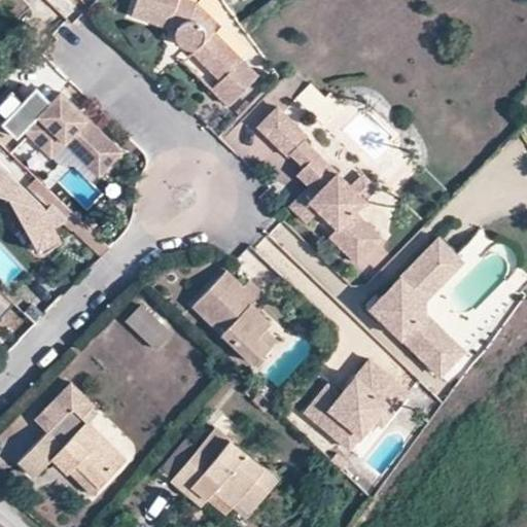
[(23,0),(0,0),(0,8),(11,20),(21,10),(27,3),(23,0)]
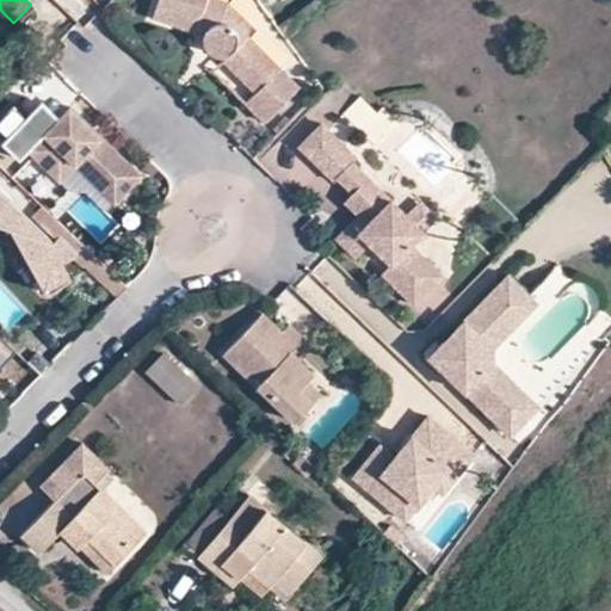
[(255,92),(245,103),(265,122),(300,87),(246,36),(246,24),(224,4),(214,0),(155,0),(150,19),(193,32),(196,24),(207,28),(203,31),(202,37),(202,42),(203,47),(205,50),(207,53),(209,55),(214,57),(218,57),(223,57),(224,59),(222,61),(255,92)]
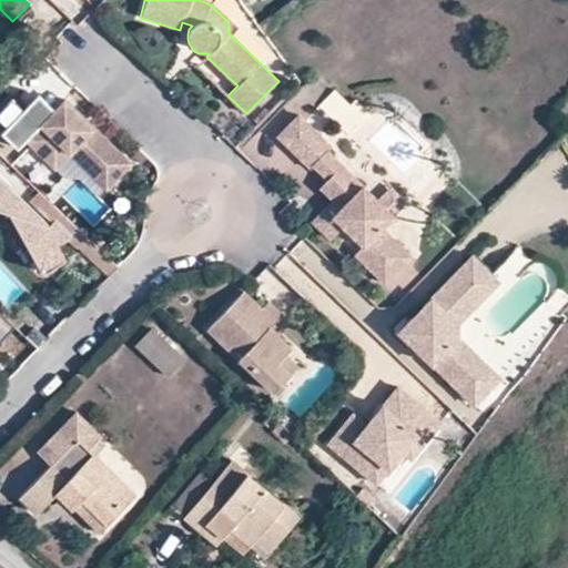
[(196,67),(227,95),(237,85),(206,57),(196,67)]
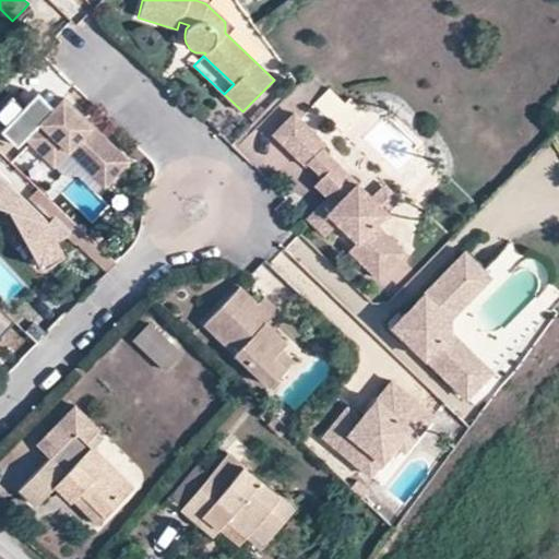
[(63,97),(44,117),(32,105),(11,126),(51,165),(69,149),(105,185),(128,161),(92,126),(73,107),(63,97)]
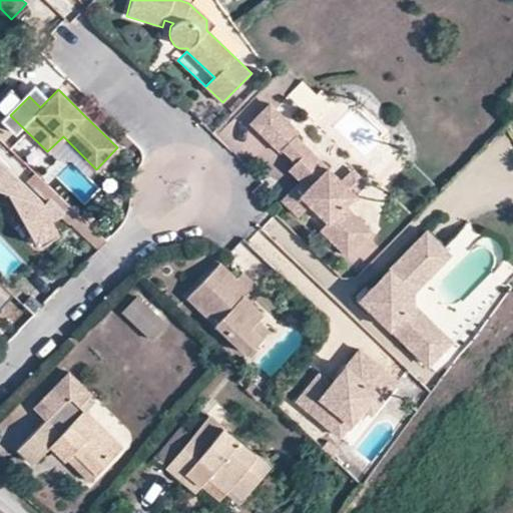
[(343,236),(336,244),(352,261),(376,235),(349,209),(360,198),(299,139),(303,136),(273,107),(253,127),(271,143),(284,155),(286,153),(300,165),(312,177),(319,184),(306,198),(299,192),(286,204),(303,220),(315,208),(332,225),(343,236)]
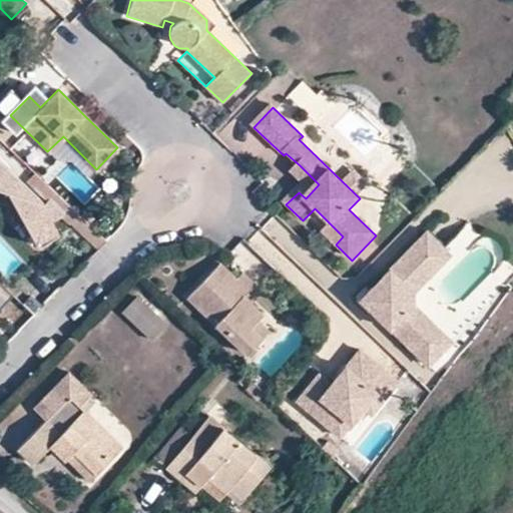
[(0,162),(0,189),(4,191),(36,244),(57,232),(41,201),(0,162)]
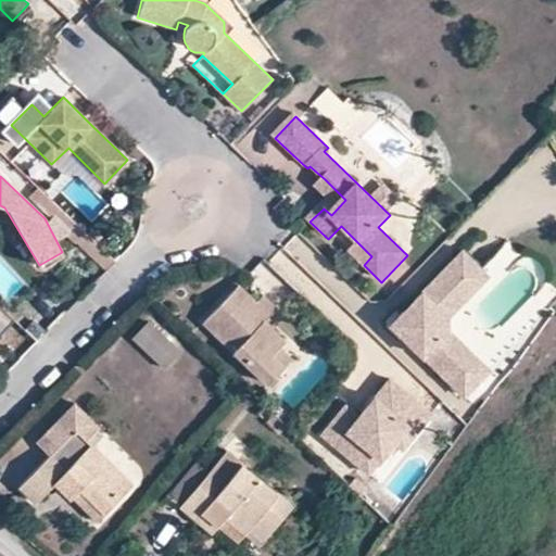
[(329,202),(324,209),(331,215),(345,200),(338,192),(325,179),(315,189),(329,202)]
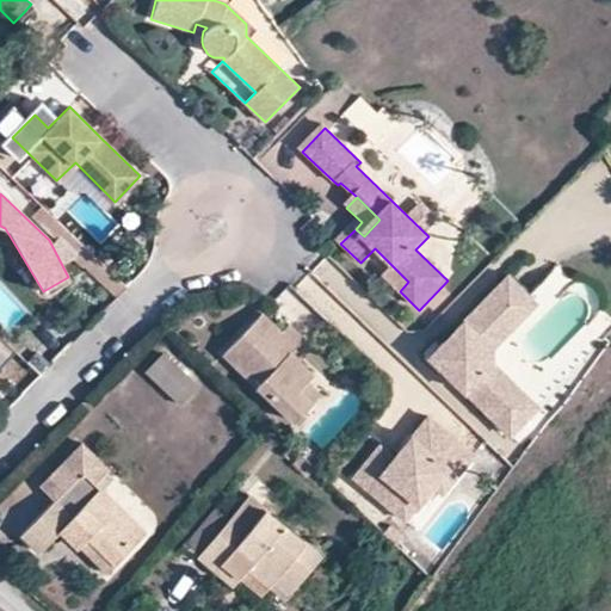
[(125,287),(65,229),(54,241),(80,266),(82,264),(116,296),(125,287)]
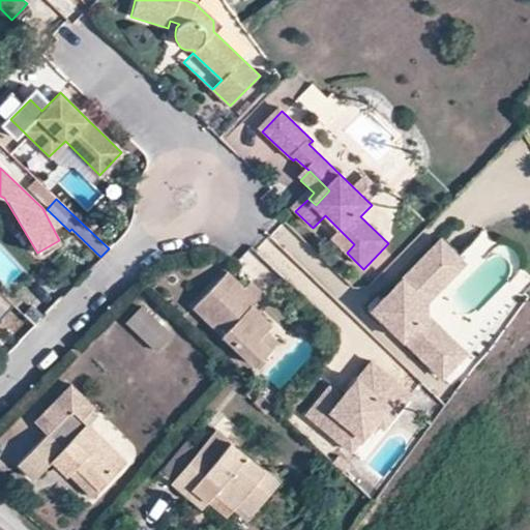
[(287,221),(259,245),(321,315),(334,302),(318,284),(332,271),(287,221)]
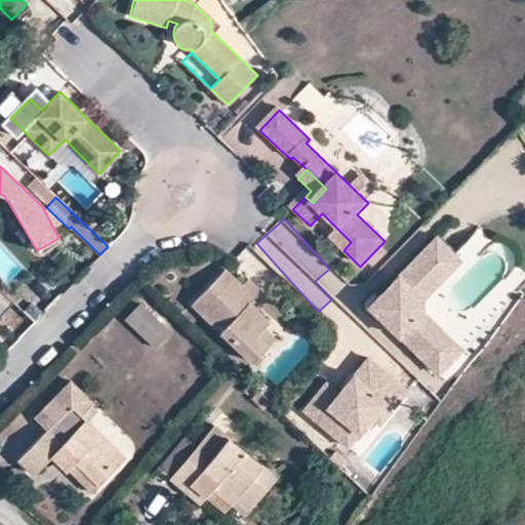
[(331,239),(344,250),(351,242),(339,231),(331,239)]
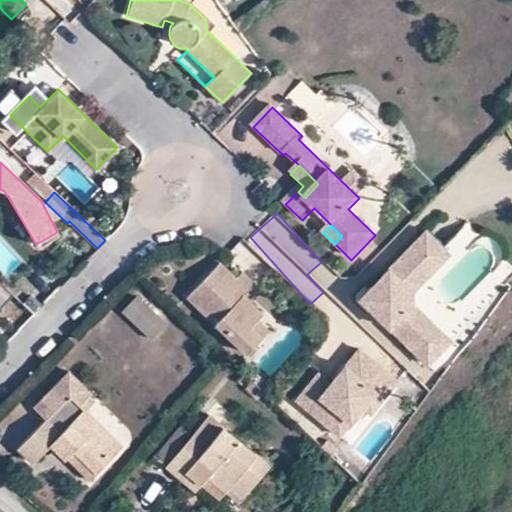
[(409,287),(446,248),(428,230),(375,286),(361,300),(430,366),(443,352),(420,330),(426,324),(409,308),(409,287)]
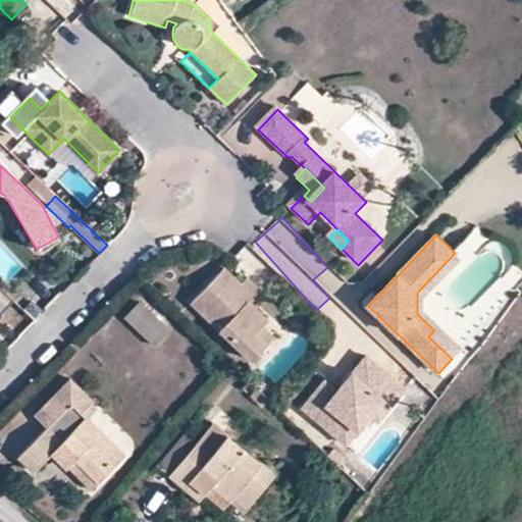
[(252,246),(237,256),(251,275),(266,264),(252,246)]
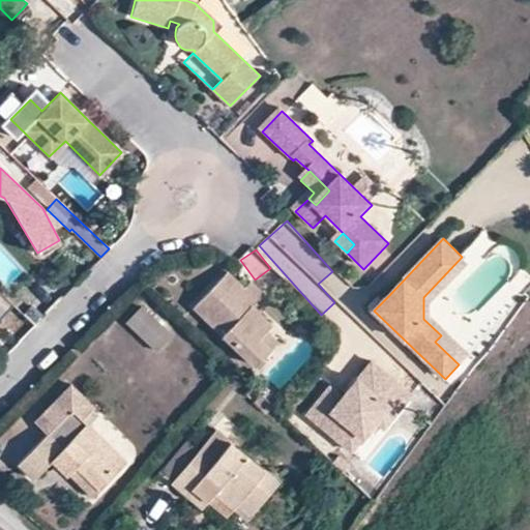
[(468,262),(462,257),(423,297),(423,319),(441,335),(435,342),(459,364),(470,353),(432,316),(432,299),(468,262)]
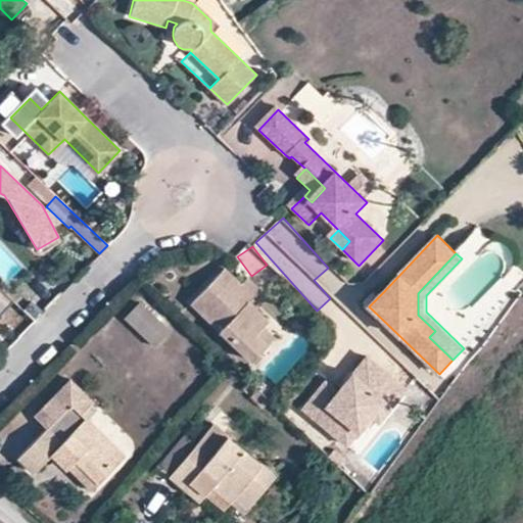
[(251,362),(267,346),(255,335),(263,328),(268,323),(248,302),(259,290),(247,278),(241,284),(234,278),(224,268),(191,301),(251,362)]
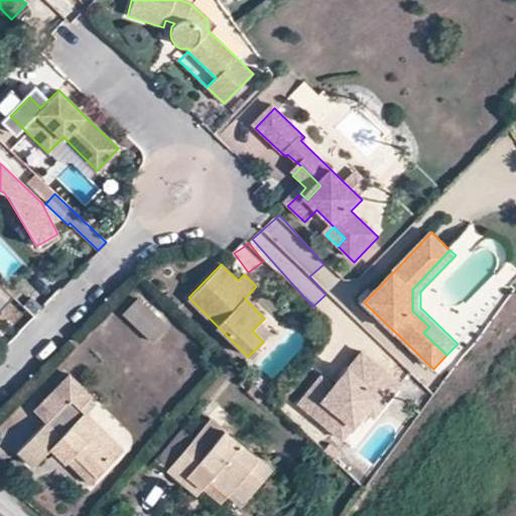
[(0,311),(12,298),(0,286),(0,311)]
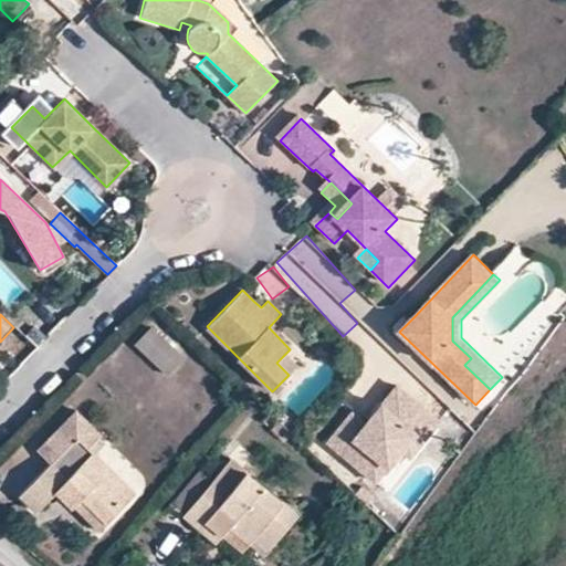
[(166,374),(179,358),(150,329),(135,344),(166,374)]
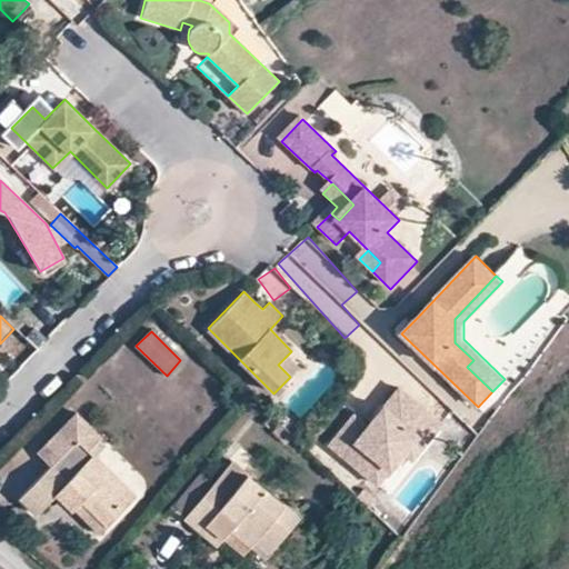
[(298,369),(286,357),(278,365),(290,377),(298,369)]
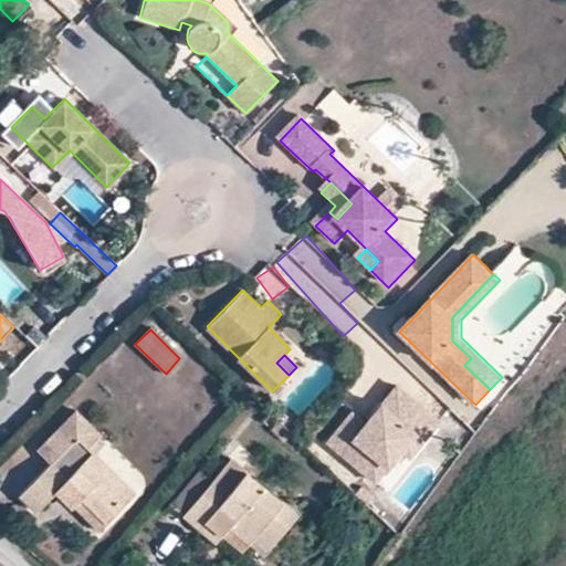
[(326,443),(364,475),(376,461),(387,470),(401,453),(416,437),(425,444),(440,426),(398,389),(383,406),(366,426),(352,413),(326,443)]
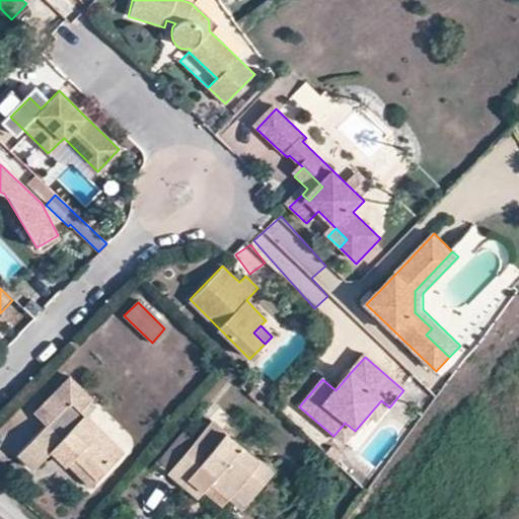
[(16,454),(32,469),(50,452),(56,446),(71,461),(73,458),(96,479),(123,452),(81,411),(91,398),(68,376),(33,414),(46,425),(16,454)]
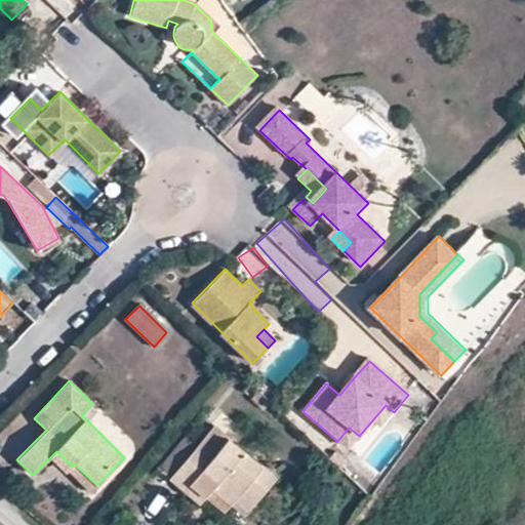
[(380,428),(394,412),(386,405),(372,420),(380,428)]
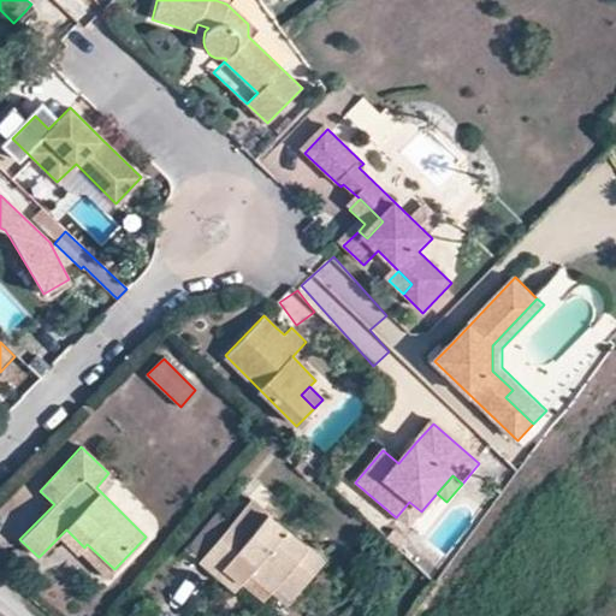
[(230,556),(248,572),(271,591),(274,586),(285,573),(302,584),(323,558),(266,513),(250,499),(199,561),(215,574),(220,567),(230,556)]
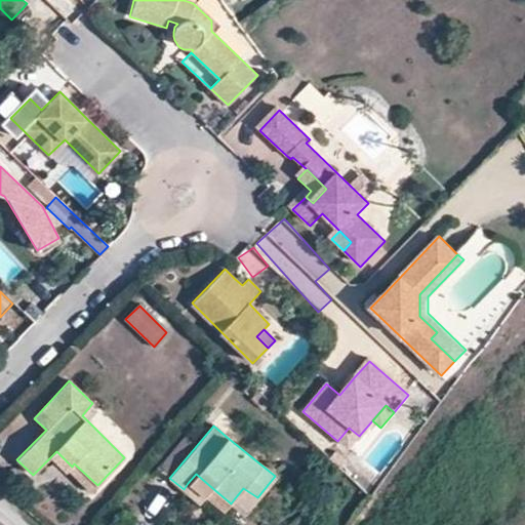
[(347,449),(359,436),(349,428),(337,441),(347,449)]
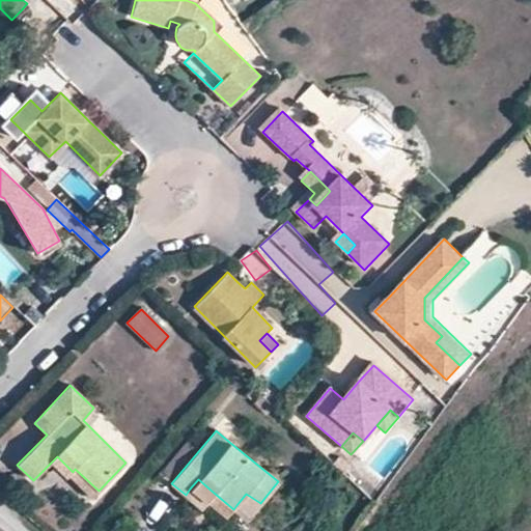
[(68,476),(73,472),(57,456),(51,463),(65,478),(68,476)]
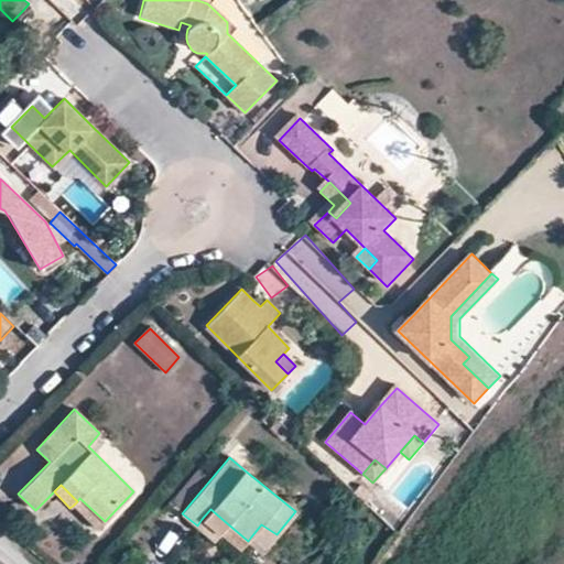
[(96,529),(105,521),(79,498),(77,501),(73,506),(96,529)]
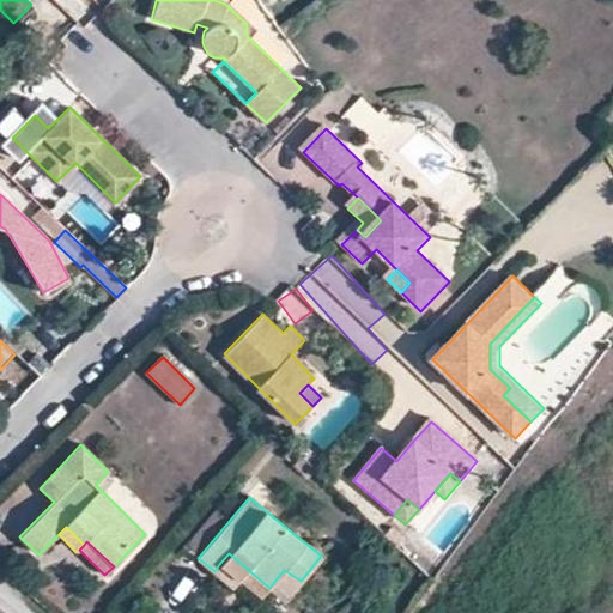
[(238,578),(247,569),(229,553),(219,564),(238,578)]
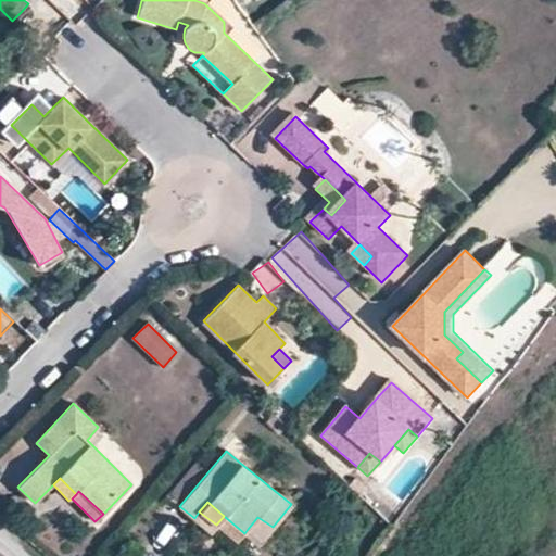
[(273,528),(273,527),(257,517),(248,529),(263,540),(273,528)]
